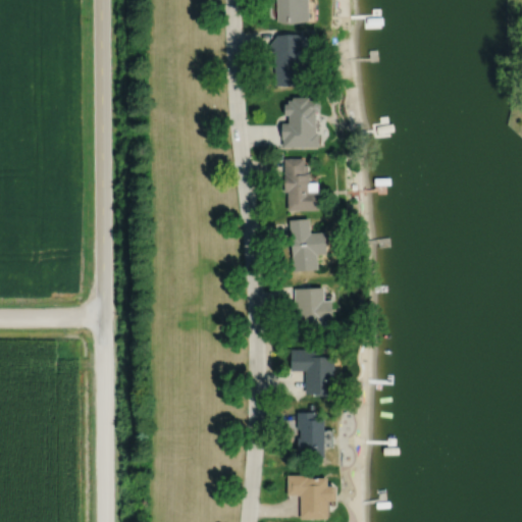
[(276,0),(277,20),(309,20),(308,0),(276,0)]
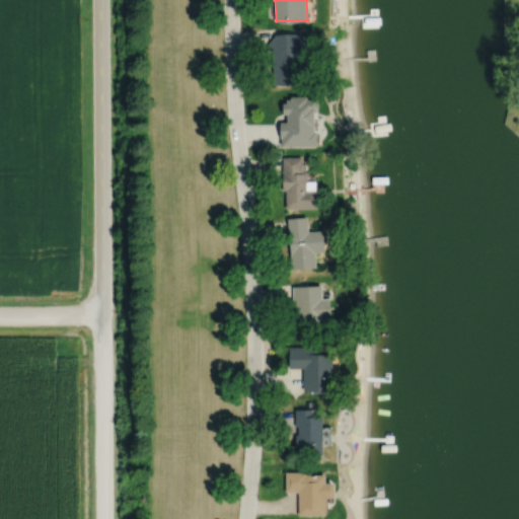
[(276,34),(267,47),(273,54),(274,85),(301,83),(299,33),(276,34)]
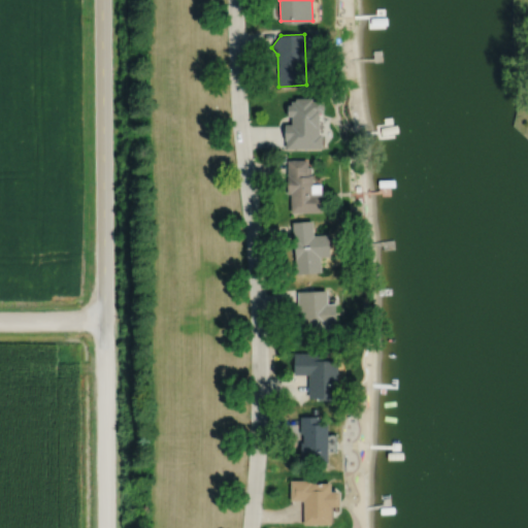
[(296,98),(296,101),(292,101),(292,104),(288,104),(288,117),(292,117),(292,124),(285,124),(285,140),(286,140),(286,149),(323,149),(323,134),(320,134),(320,112),(323,112),(323,110),(324,109),(324,104),(323,103),(323,100),(312,100),(312,98),(296,98)]
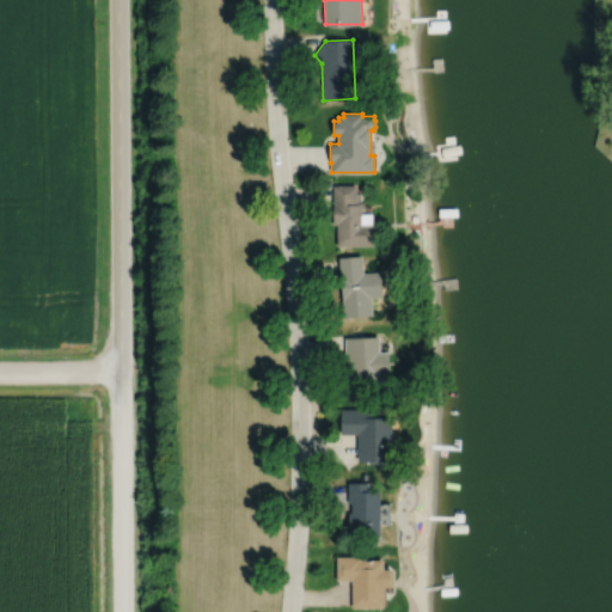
[(332,185),(332,225),(337,225),(337,246),(373,246),(373,214),(362,214),(362,203),(361,203),(361,194),(356,194),(356,185),(332,185)]
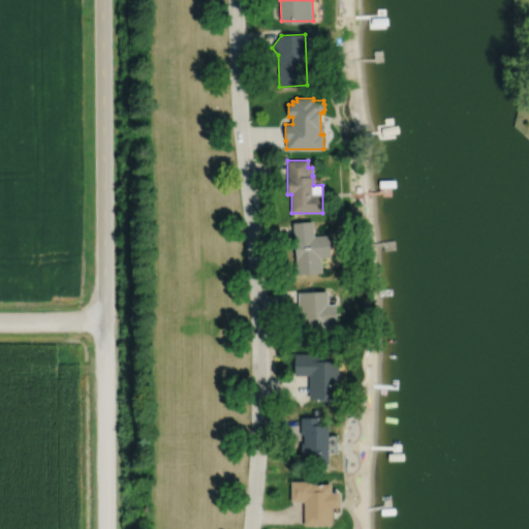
[(292,223),(297,275),(322,273),(321,258),(332,257),(330,236),(314,237),(313,221),(292,223)]
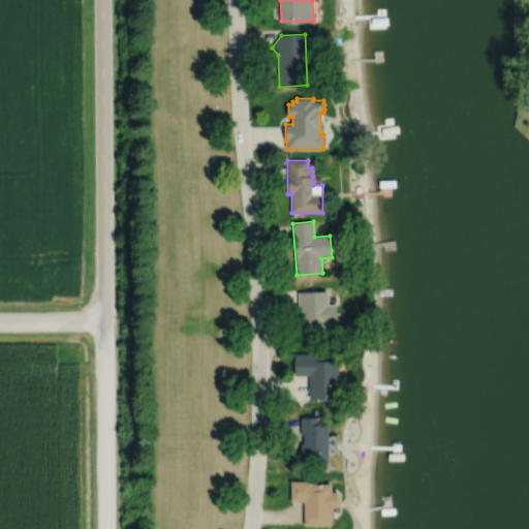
[(298,292),(299,313),(304,312),(305,334),(330,333),(330,325),(337,325),(337,305),(329,305),(328,291),(298,292)]
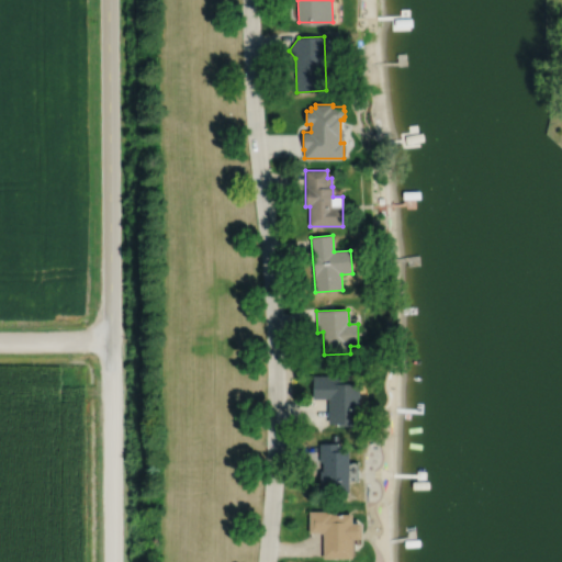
[(313,375),(313,400),(329,400),(328,425),(340,425),(340,427),(361,427),(361,408),(360,408),(360,385),(341,384),(341,377),(313,375)]
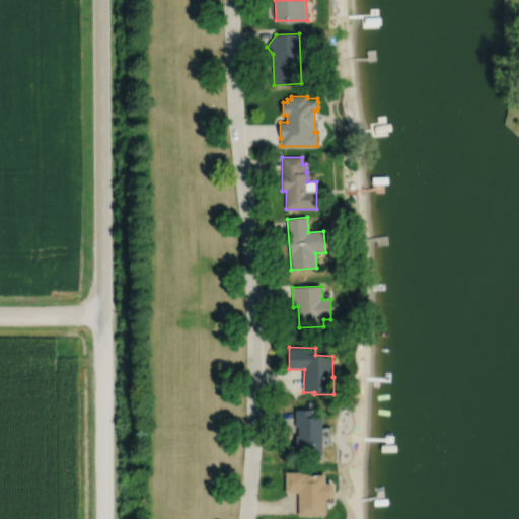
[(295,408),(295,425),(298,425),(298,433),(295,433),(296,453),(301,453),(301,452),(323,452),(322,414),(314,414),(314,406),(295,408)]
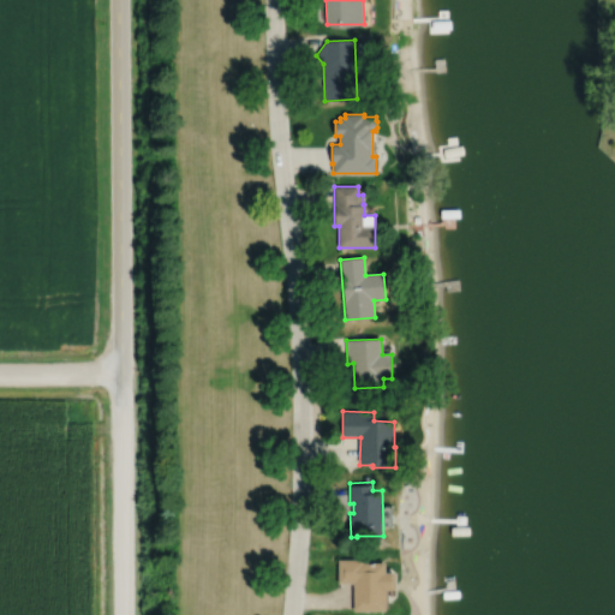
[(339,557),(339,581),(353,581),(354,608),(387,608),(386,586),(396,586),(396,568),(386,568),(386,560),(364,560),(364,556),(339,557)]
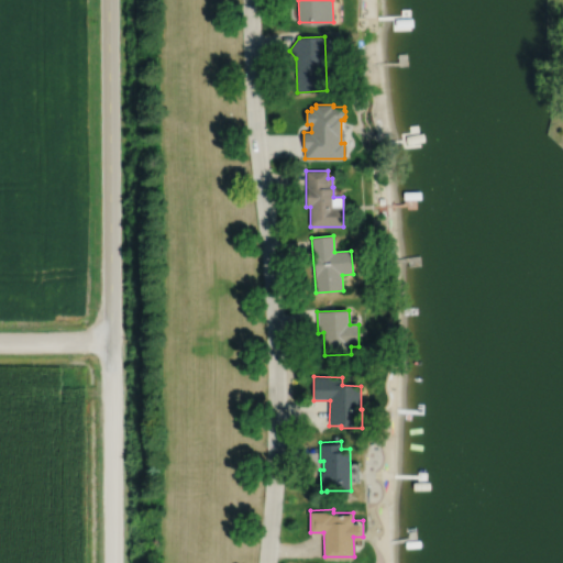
All buildings are outlined.
